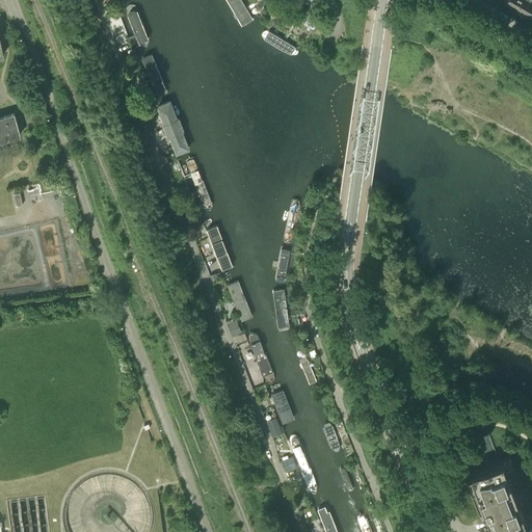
[(242,0),(227,0),(242,26),(254,20),(247,8),(242,0)]
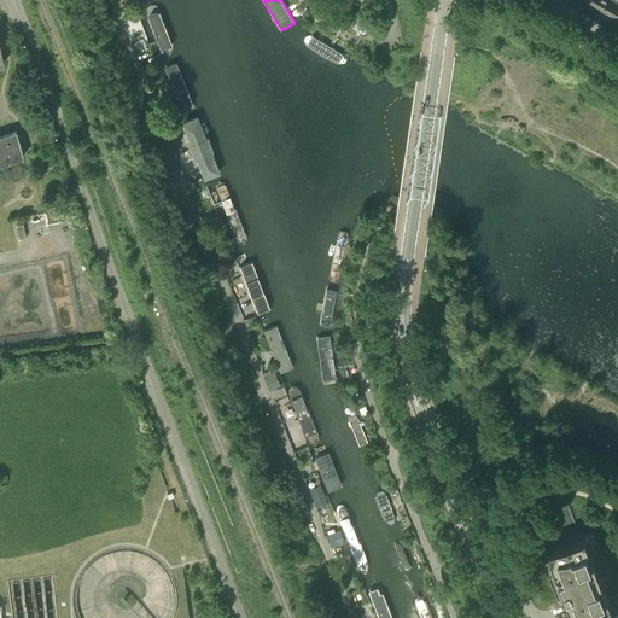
[(617,0),(605,0),(600,10),(613,17),(614,15),(617,16),(617,0)]
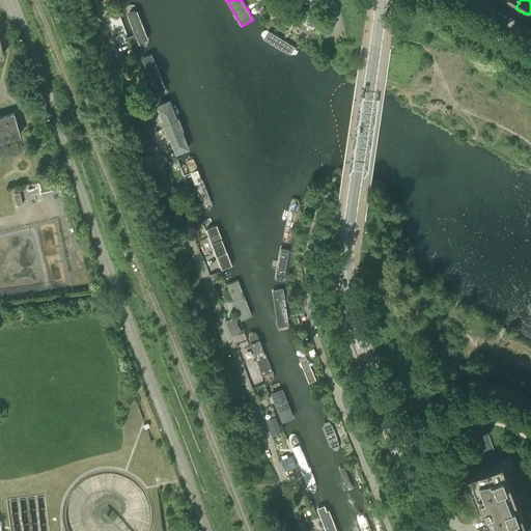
[(135,2),(121,8),(136,44),(149,38),(135,2)]
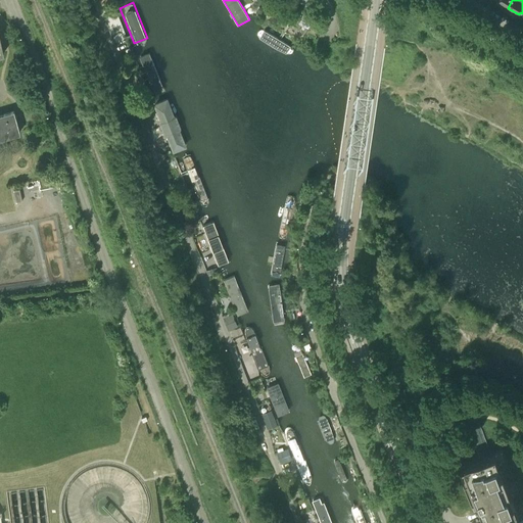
[(298,22),(307,28),(311,22),(301,18),(300,18),(298,22)]
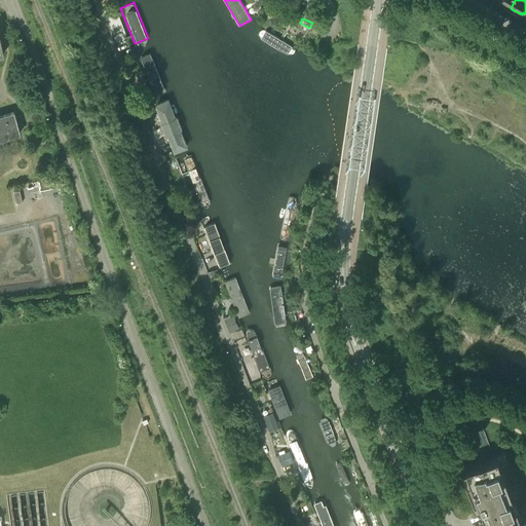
[(259,33),(261,36),(292,55),(294,54),(295,52),(296,49),(295,46),(293,45),(282,38),(266,29),(262,29),(260,31),(259,33)]
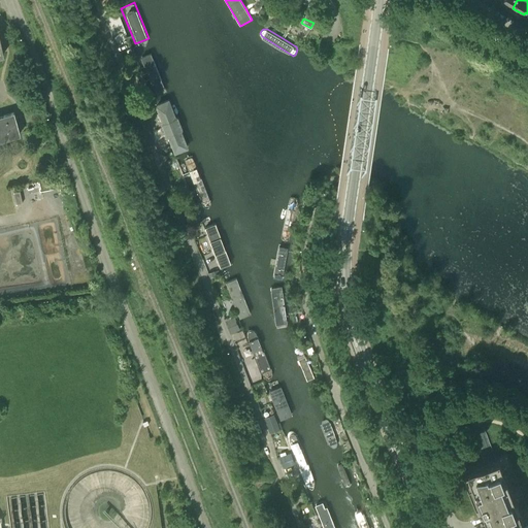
[(141,53),(158,95),(167,92),(151,50),(141,53)]
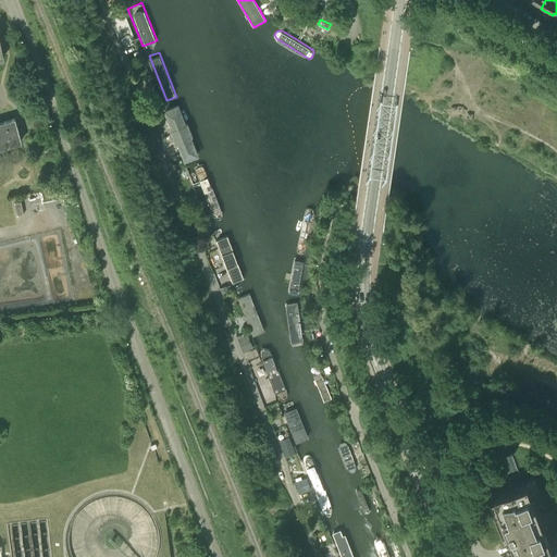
[(164,109),(184,160),(199,153),(180,102),(171,107),(164,109)]
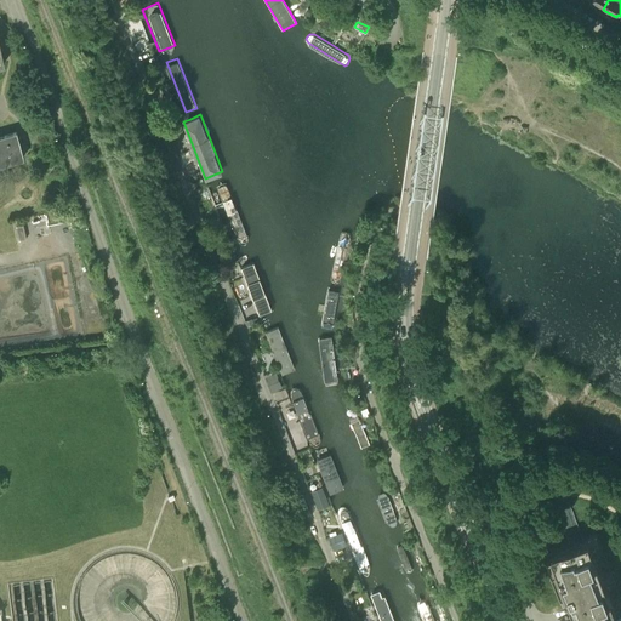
[(0,163),(23,157),(16,131),(0,136),(0,163)]
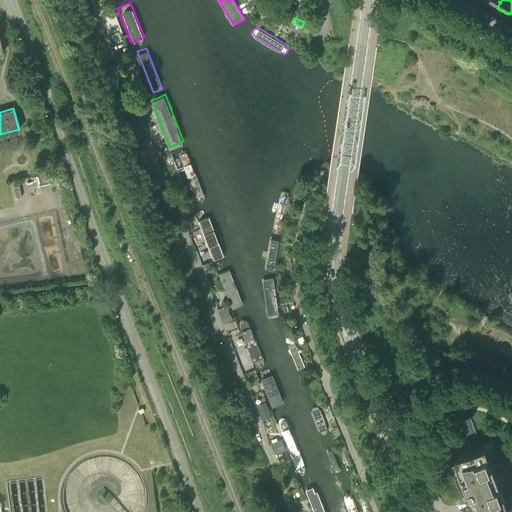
[(181,157),(197,198),(204,195),(188,155),(181,157)]
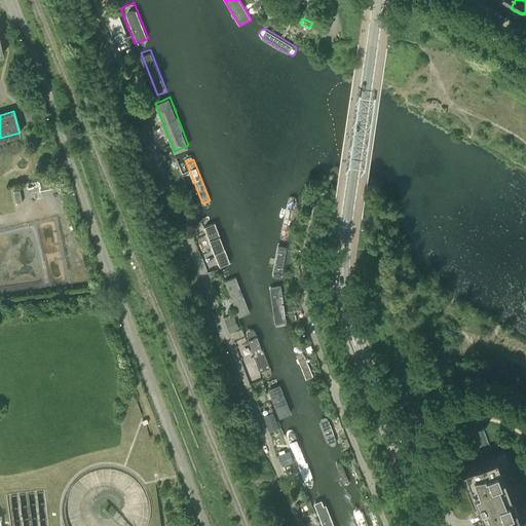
[(204,224),(219,266),(231,262),(217,220),(204,224)]
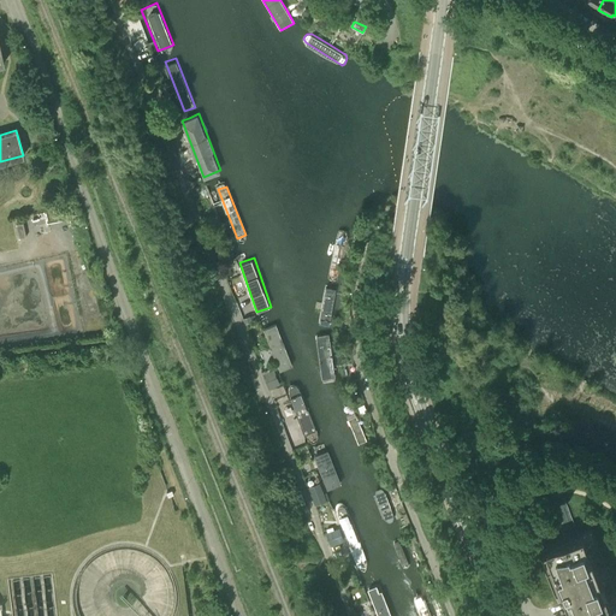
[(319,323),(330,325),(338,290),(327,286),(319,323)]
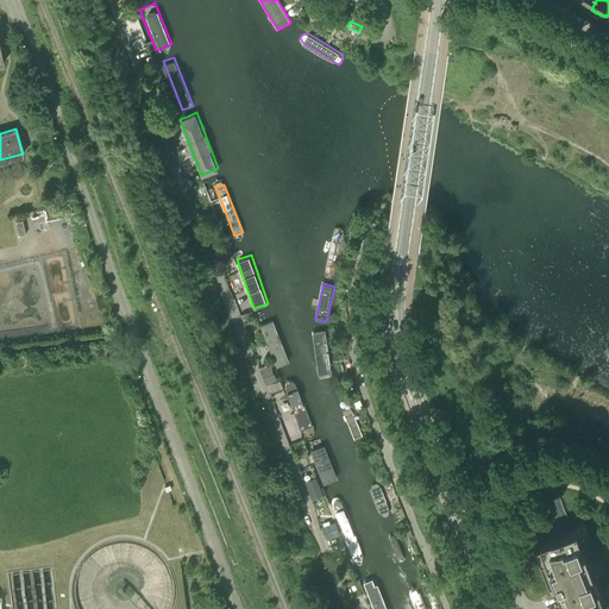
[(275,320),(262,325),(277,368),(290,363),(275,320)]
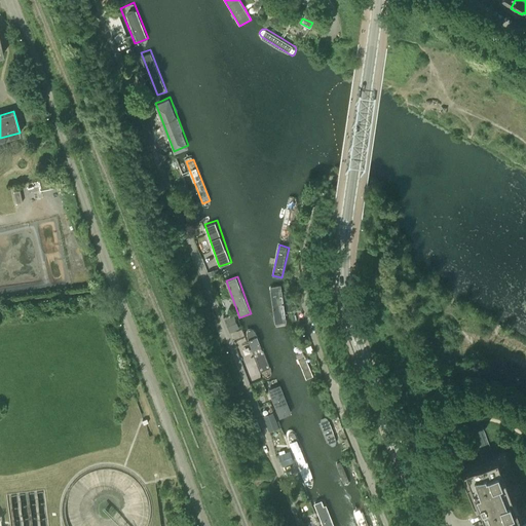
[(275,325),(287,323),(280,284),(270,286),(275,325)]
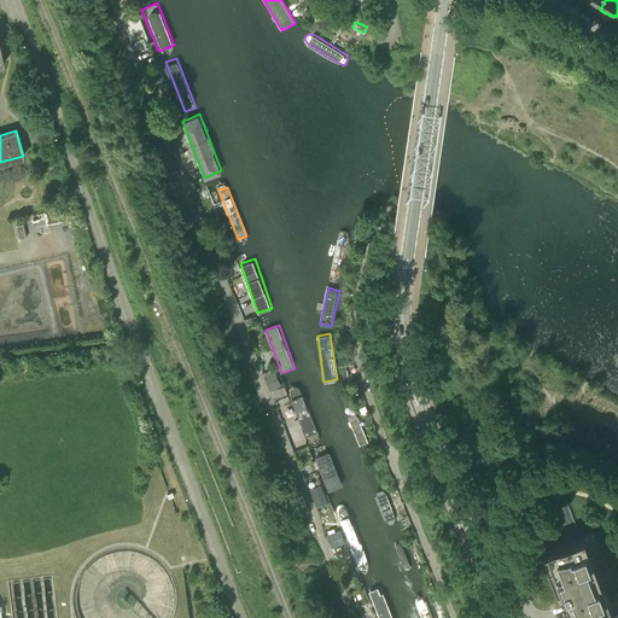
[(270,388),(281,384),(278,369),(267,373),(270,388)]
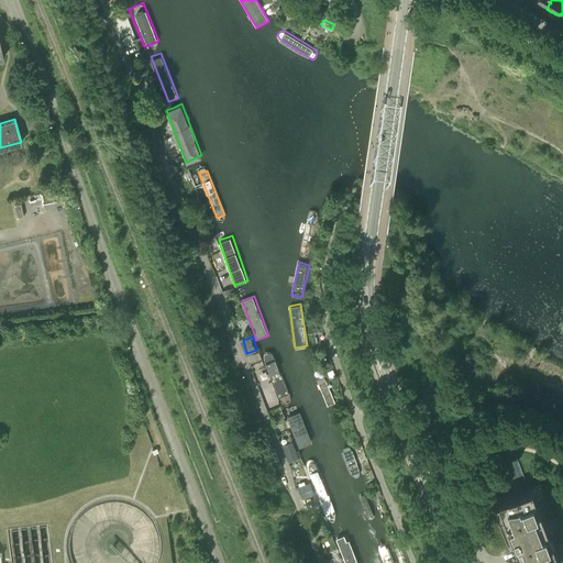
[(262,351),(282,405),(293,401),(273,348),(262,351)]
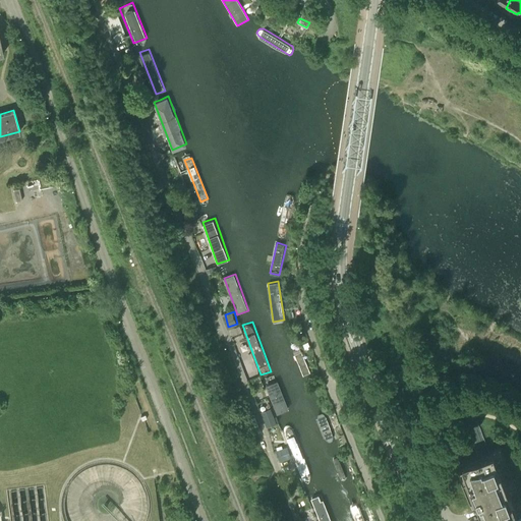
[(301,377),(310,374),(299,341),(290,345),(301,377)]
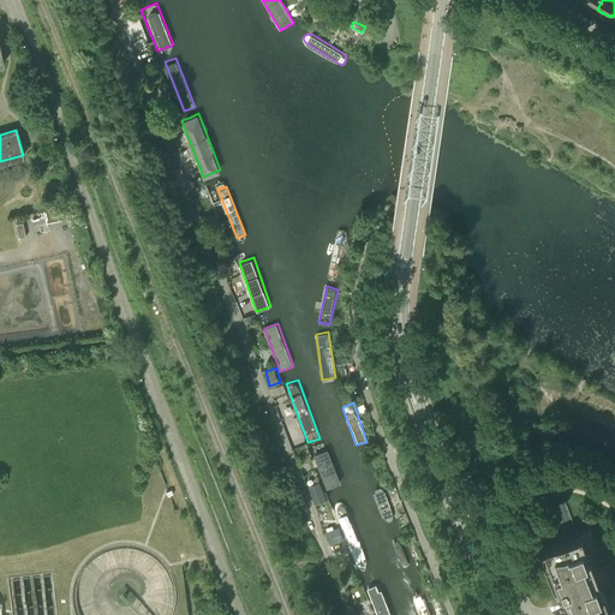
[(341,482),(328,447),(315,453),(327,487),(341,482)]
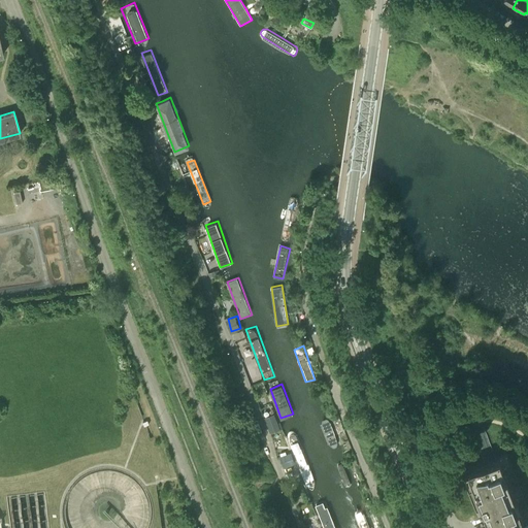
[(329,419),(322,422),(330,444),(338,441),(329,419)]
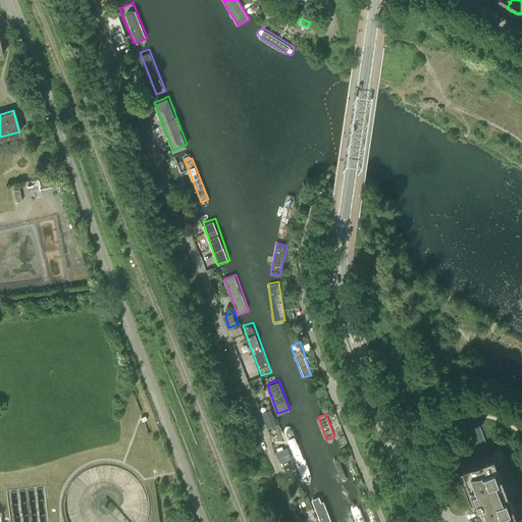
[(264,422),(267,428),(278,424),(275,418),(274,419),(264,422)]
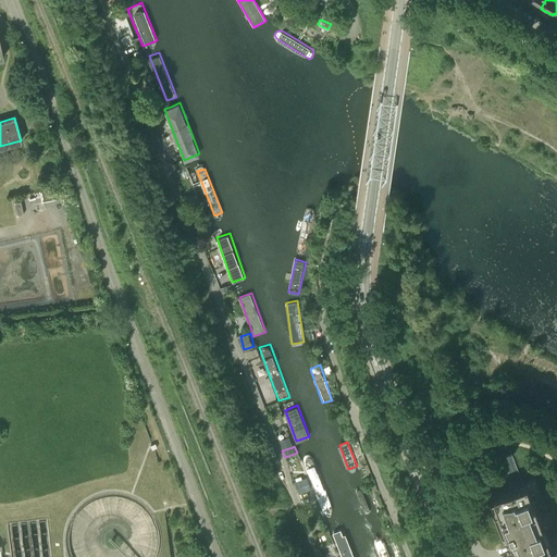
[(321,508),(331,505),(311,452),(301,456),(321,508)]
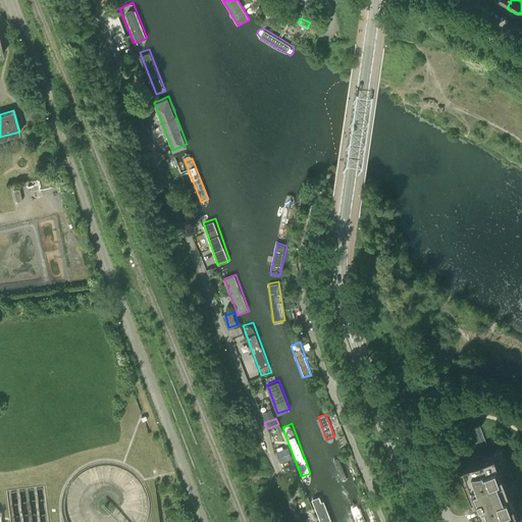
[(278,462),(291,458),(288,448),(275,453),(278,462)]
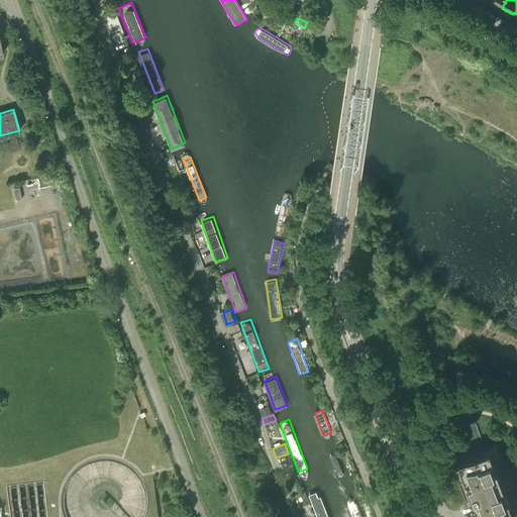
[(515,516),(501,479),(497,480),(496,476),(500,475),(490,448),(456,460),(460,471),(461,470),(479,516),(515,516)]
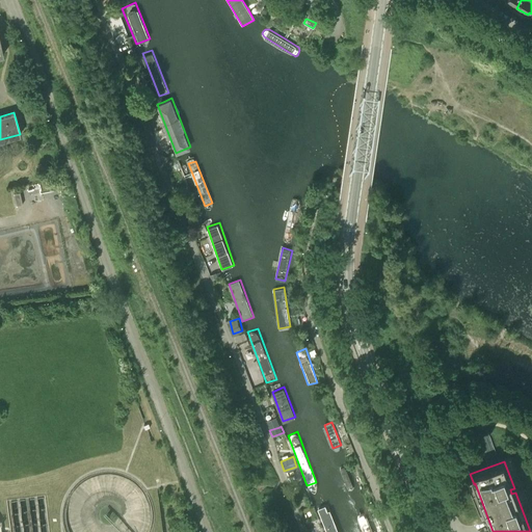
[(356,486),(348,467),(341,470),(348,489),(356,486)]
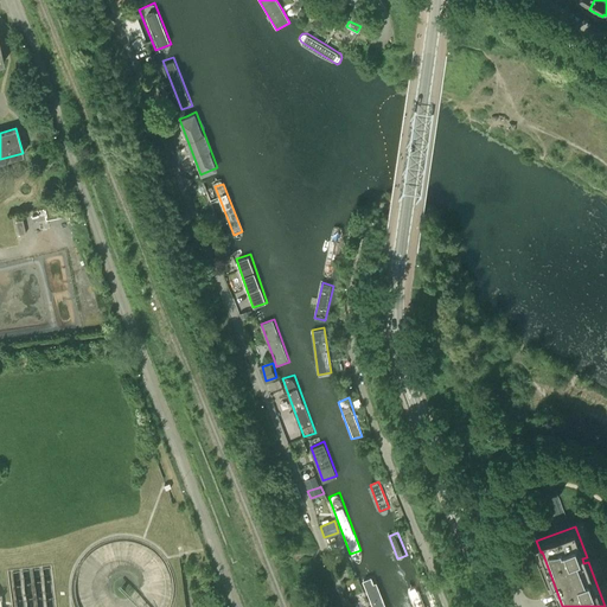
[(369,606),(384,606),(372,577),(359,583),(369,606)]
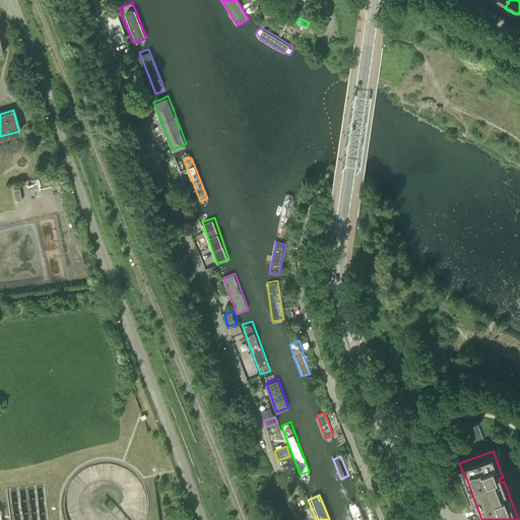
[(366,519),(359,499),(347,503),(353,519),(366,519)]
